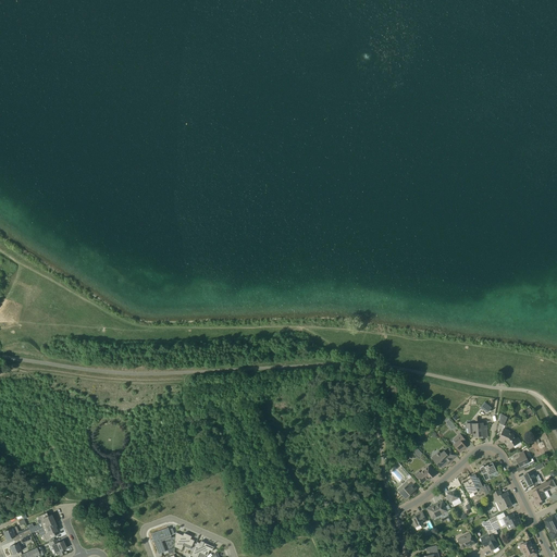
[(487,412),(492,407),(485,401),(481,407),(487,412)]
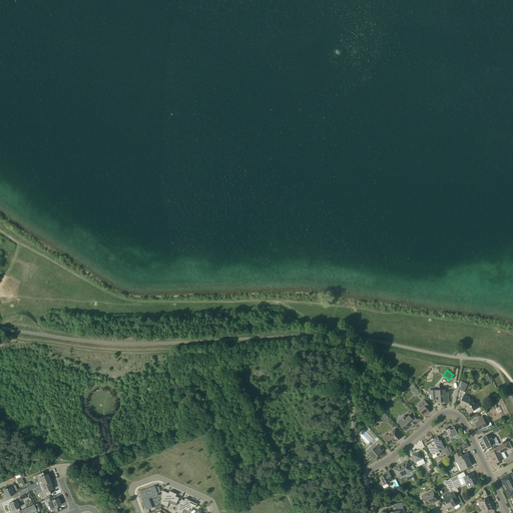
[(432,400),(436,400),(437,400),(437,402),(445,402),(445,398),(448,398),(449,403),(448,393),(445,393),(444,390),(434,391),(429,391),(429,395),(430,395),(430,400),(432,400)]
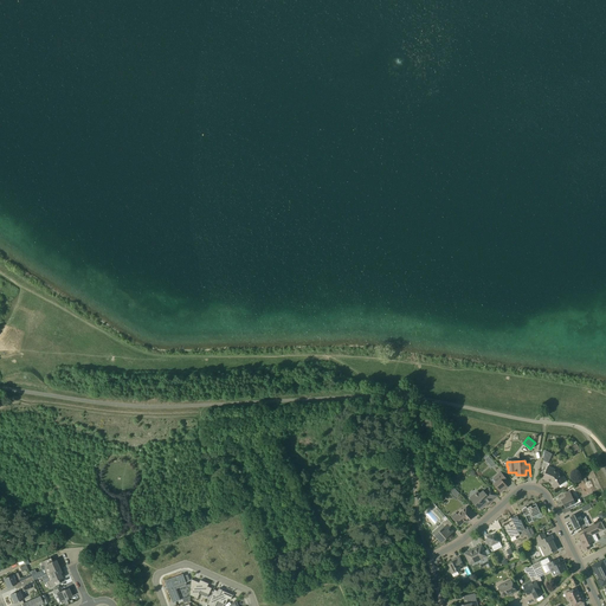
[(563,476),(561,477),(558,472),(553,470),(554,469),(548,466),(543,478),(548,481),(550,482),(550,481),(555,488),(559,485),(560,488),(561,488),(567,484),(567,483),(566,481),(567,481),(563,476)]
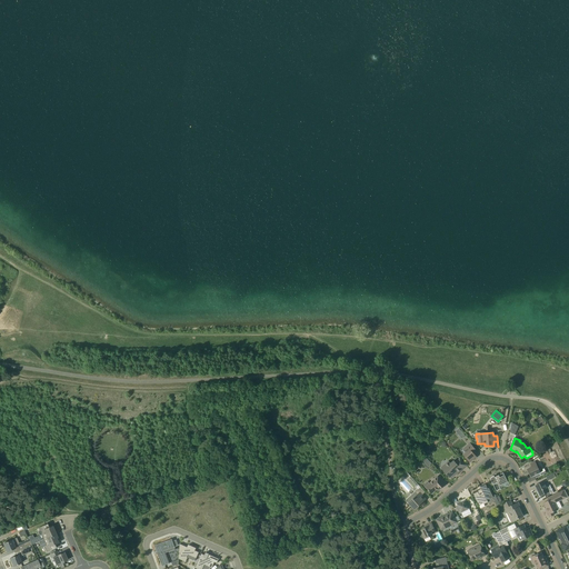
[(472,451),(476,449),(470,443),(463,449),(467,452),(463,455),(470,462),(477,457),(472,451)]
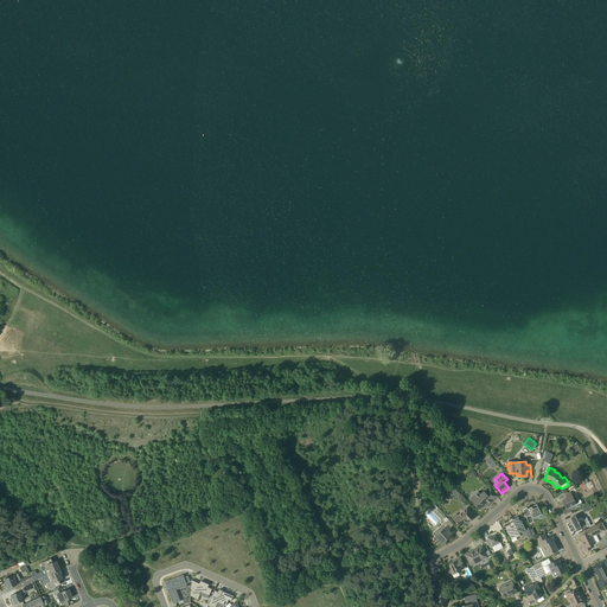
[(585,483),(580,485),(585,494),(589,492),(585,483)]
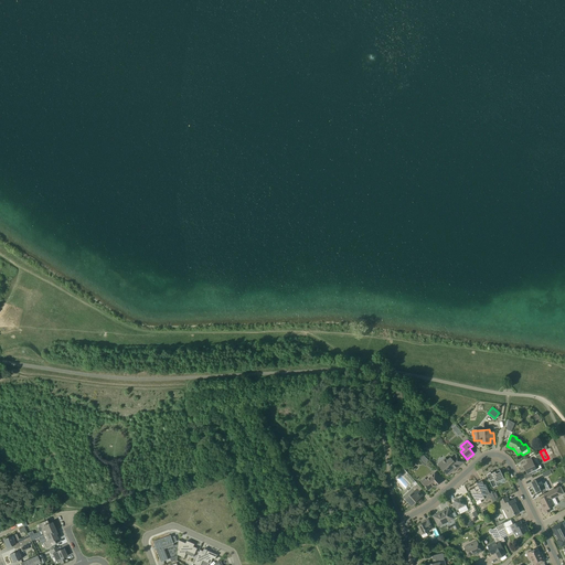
[(438,465),(447,475),(452,470),(454,471),(464,462),(457,455),(451,459),(450,457),(447,460),(445,458),(438,465)]
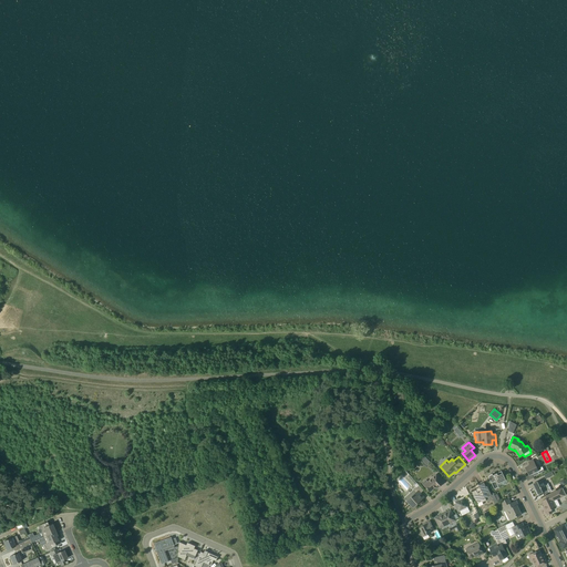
[(529,475),(532,474),(542,470),(539,465),(536,466),(533,460),(528,462),(531,465),(525,467),(529,475)]
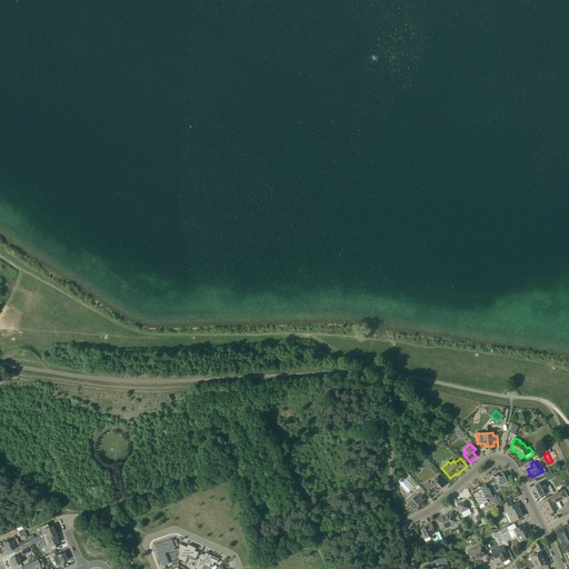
[(500,489),(499,486),(508,482),(503,472),(495,477),(493,476),(490,478),(493,485),(497,491),(500,489)]
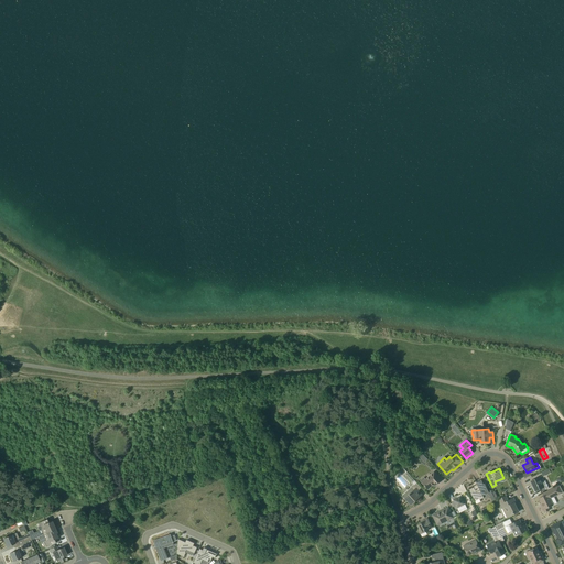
[(423,485),(429,489),(435,484),(436,485),(440,481),(436,477),(437,476),(434,472),(425,479),(424,477),(420,481),(423,485)]
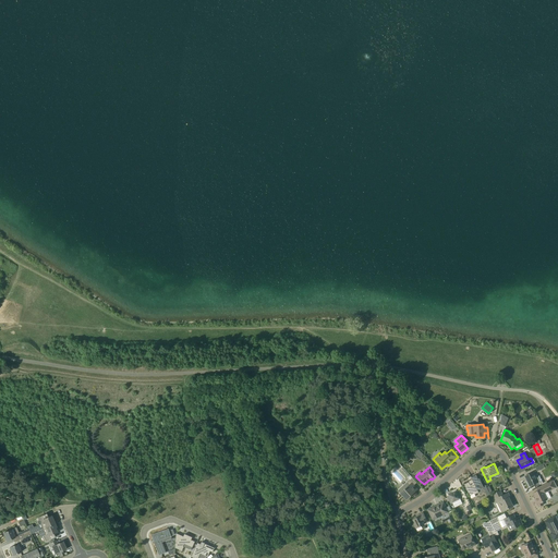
[(540,476),(536,477),(533,472),(524,476),(530,486),(535,484),(536,486),(543,483),(540,476)]
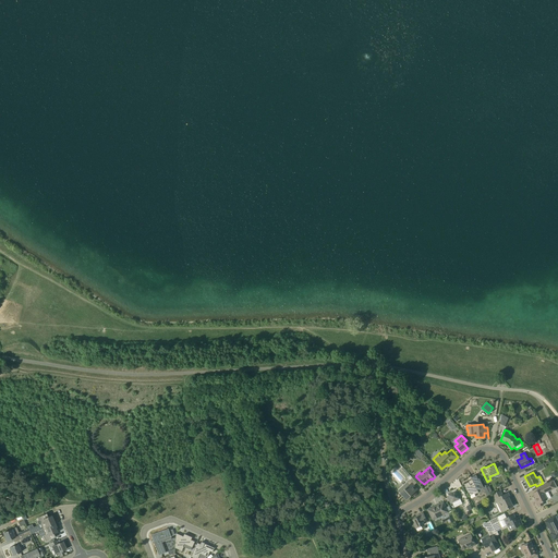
[(416,483),(413,478),(410,475),(409,477),(411,480),(407,483),(398,490),(407,499),(416,492),(414,489),(416,488),(414,485),(416,483)]
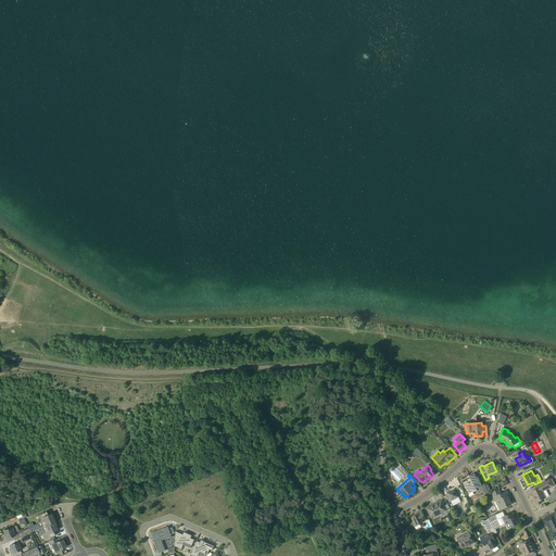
[(483,483),(481,484),(478,477),(477,478),(475,474),(469,476),(470,478),(466,480),(467,480),(463,482),(467,492),(470,496),(474,494),(474,493),(477,491),(478,493),(483,490),(485,495),(488,495),(489,494),(487,489),(485,487),(483,483)]
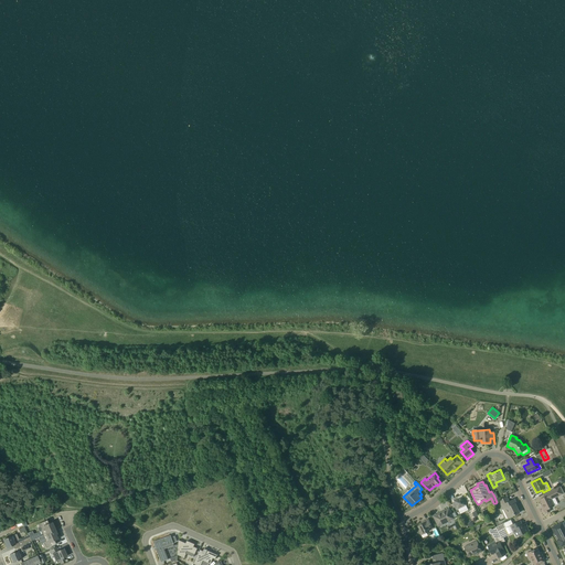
[(551,500),(558,496),(563,493),(560,487),(555,489),(544,494),(545,497),(540,500),(543,505),(542,507),(545,513),(551,511),(548,509),(553,507),(551,503),(552,502),(551,500)]
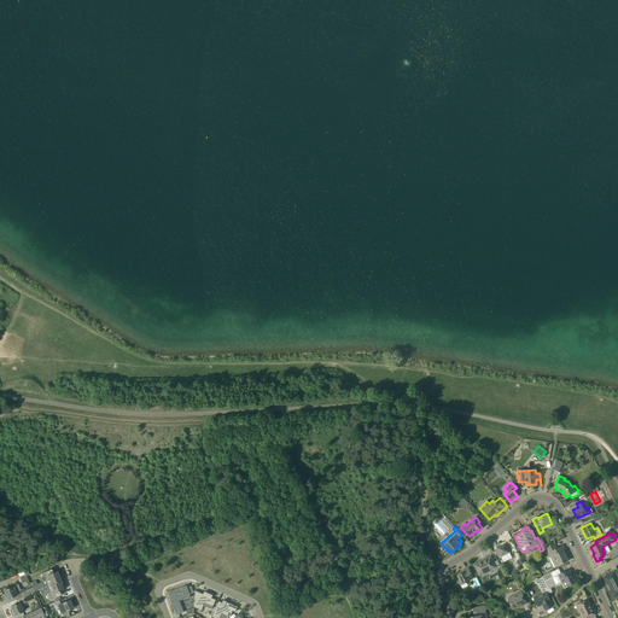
[(496,549),(495,549),(500,560),(512,554),(507,544),(506,544),(506,543),(496,548),(496,549)]
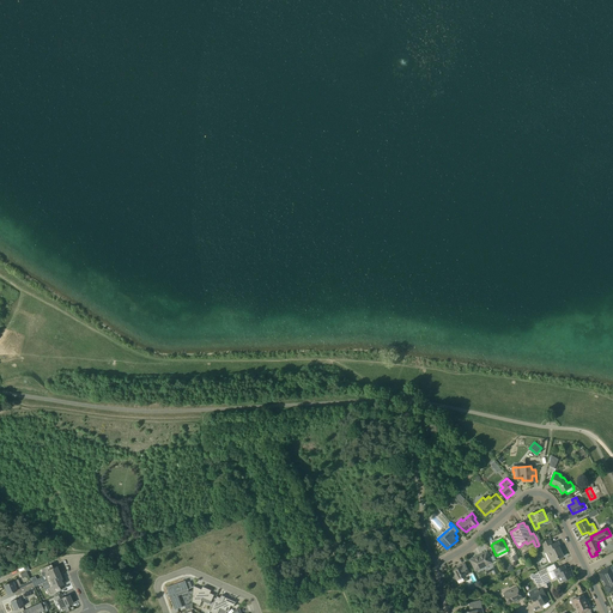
[(551,563),(564,557),(560,548),(562,548),(558,541),(552,545),(550,539),(541,544),(551,563)]
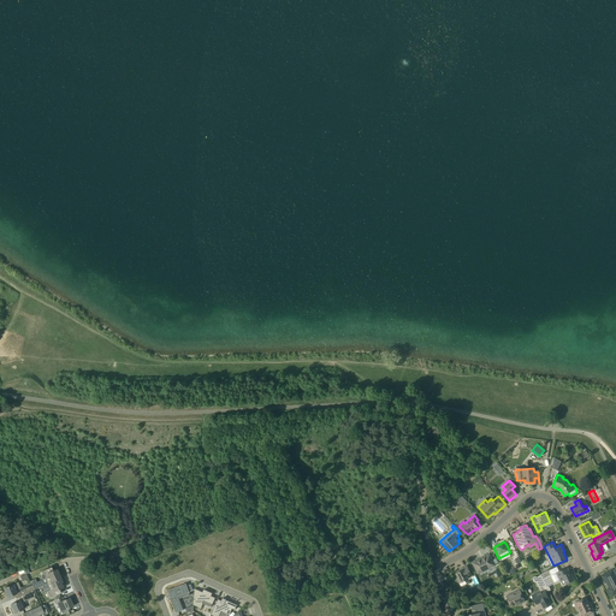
[(496,566),(490,555),(473,563),(478,574),(496,566)]
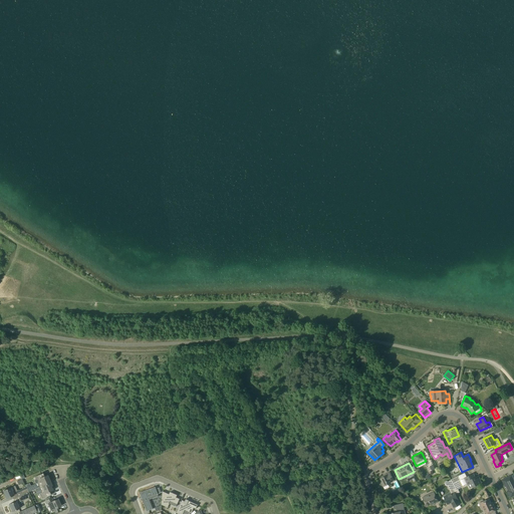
[(386,475),(386,476),(380,479),(382,482),(381,483),(383,487),(391,483),(391,482),(394,481),(390,472),(386,474),(386,475)]
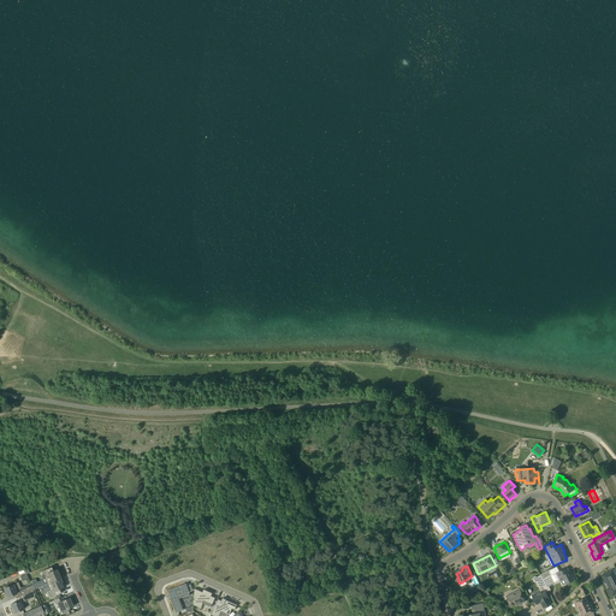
[(47,584),(59,579),(58,576),(60,576),(57,569),(51,572),(49,568),(41,572),(47,584)]
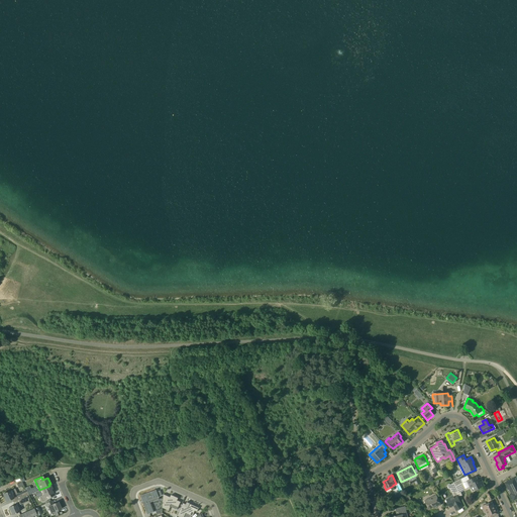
[(483,483),(481,479),(476,482),(474,478),(467,481),(472,492),(473,492),(476,491),(476,490),(484,486),(483,483)]
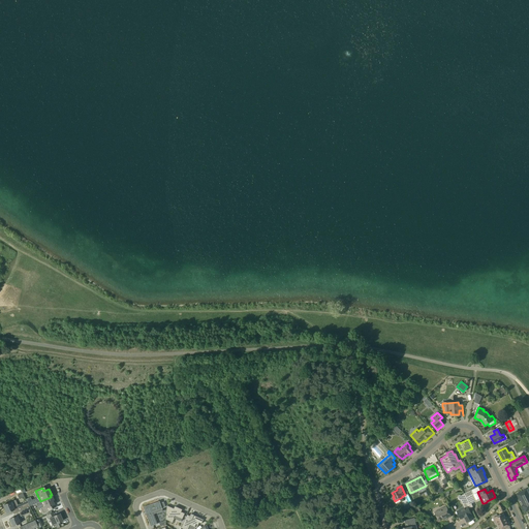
[(528,498),(528,496),(528,495),(526,490),(518,494),(520,500),(521,499),(524,505),(523,505),(526,511),(528,509),(528,498)]
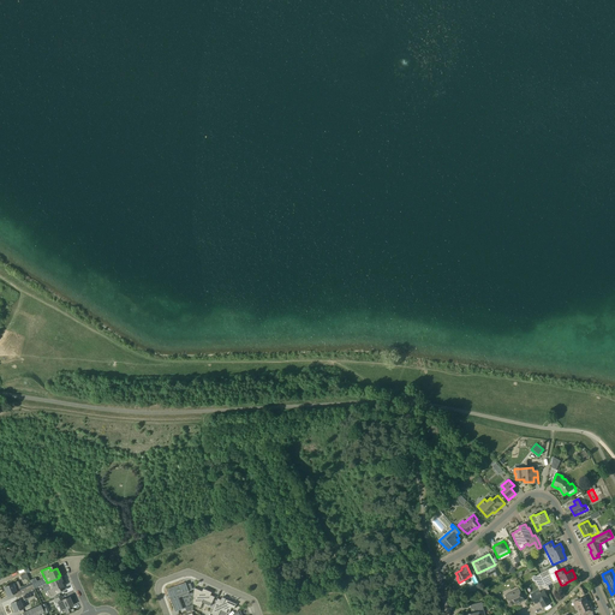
[(548,590),(542,579),(539,574),(536,577),(535,575),(532,577),(532,579),(533,581),(536,583),(539,590),(530,596),(531,599),(533,599),(536,603),(539,602),(543,608),(550,604),(547,597),(548,597),(544,591),(548,590)]
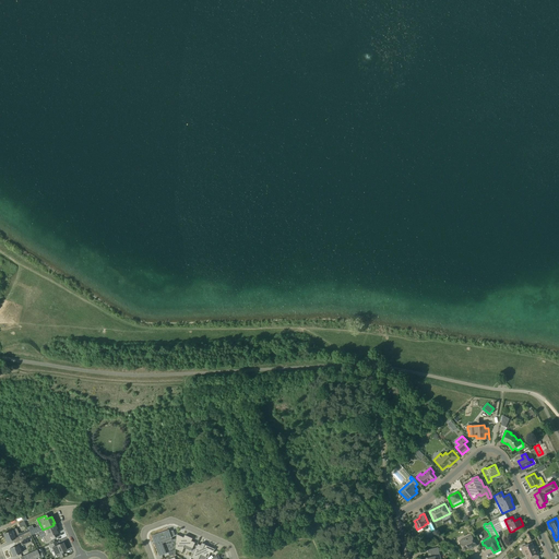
[(499,532),(503,530),(500,522),(492,526),(498,536),(500,535),(499,532)]
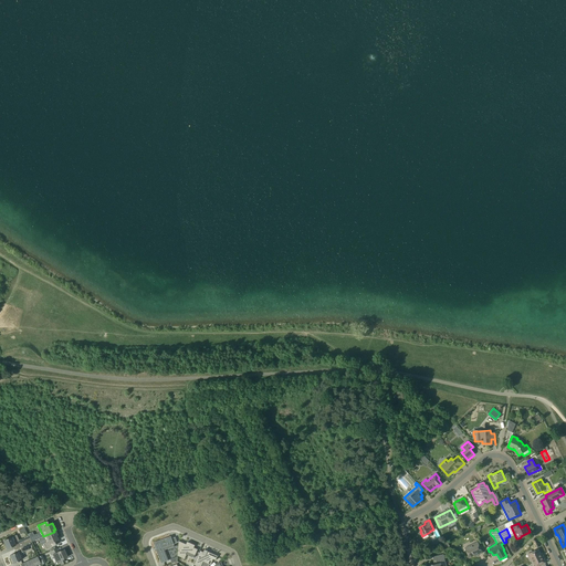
[(53,543),(59,540),(54,532),(43,536),(45,543),(44,543),(48,548),(54,546),(53,543)]
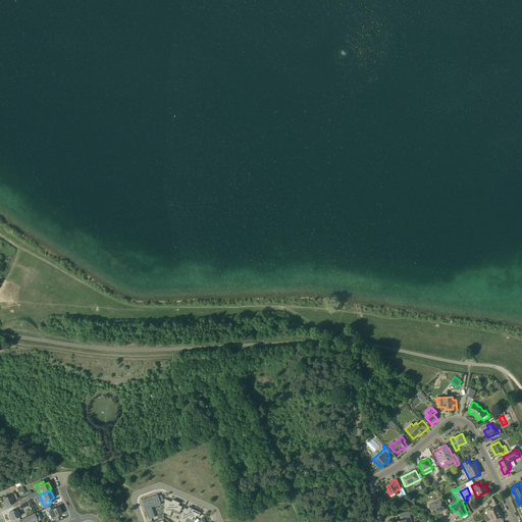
[(12,504),(13,507),(23,502),(29,500),(27,494),(21,497),(17,499),(15,493),(3,499),(6,506),(12,504)]
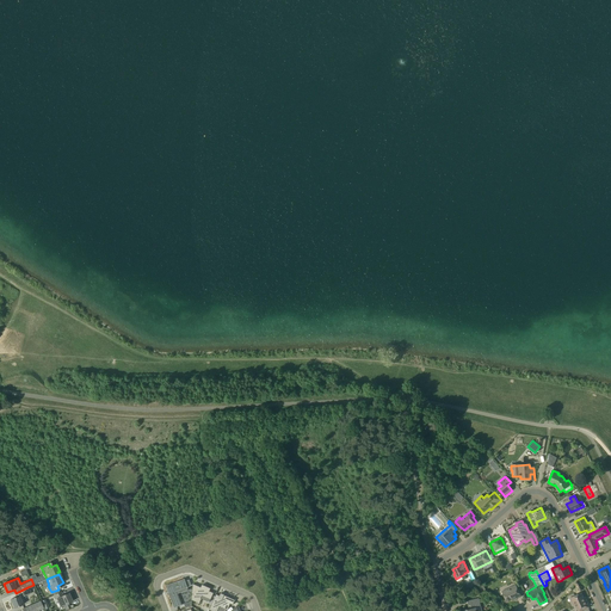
[(176,592),(186,587),(187,591),(189,590),(185,579),(167,585),(170,593),(174,608),(181,605),(180,605),(176,592)]
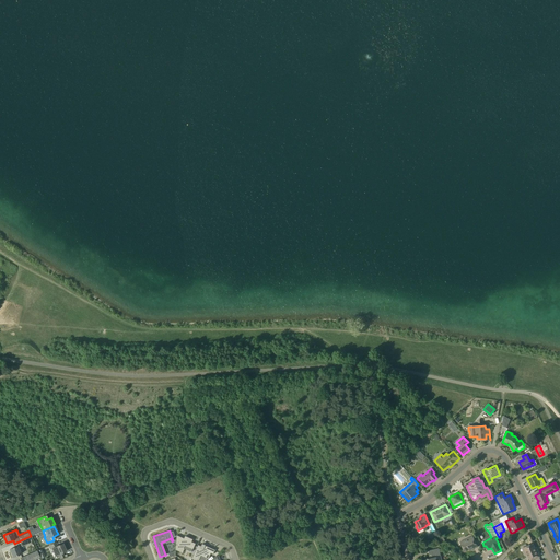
[(185,546),(194,549),(196,544),(191,541),(193,539),(189,537),(188,538),(186,537),(186,536),(185,538),(177,535),(176,550),(183,553),(185,549),(184,548),(185,546)]
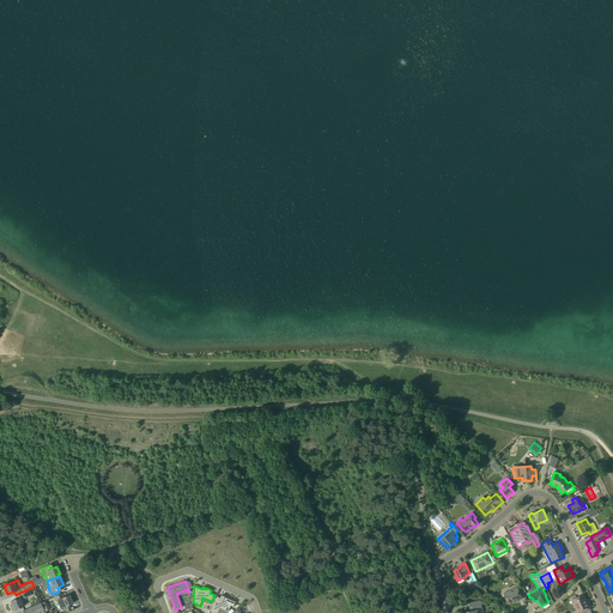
[(503,594),(509,604),(516,600),(517,602),(523,599),(517,587),(503,594)]
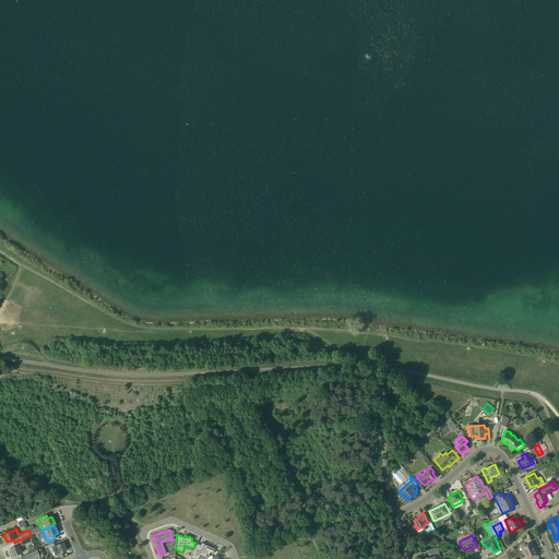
[(28,543),(27,542),(26,537),(25,537),(14,543),(15,546),(10,548),(13,556),(21,552),(24,551),(22,546),(28,543)]
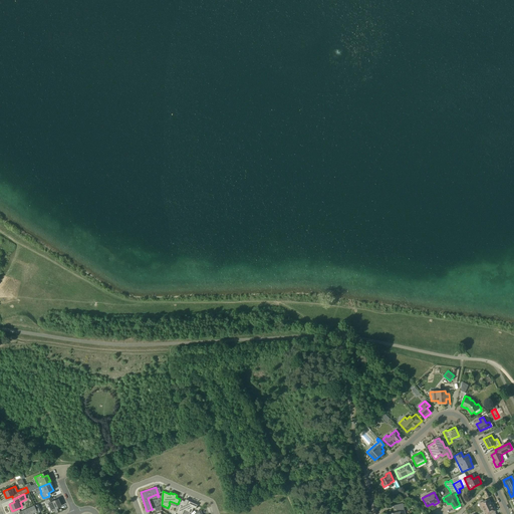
[(48,504),(49,507),(53,506),(54,509),(61,506),(58,499),(55,500),(54,500),(53,501),(51,498),(50,498),(45,500),(45,501),(47,504),(48,504)]
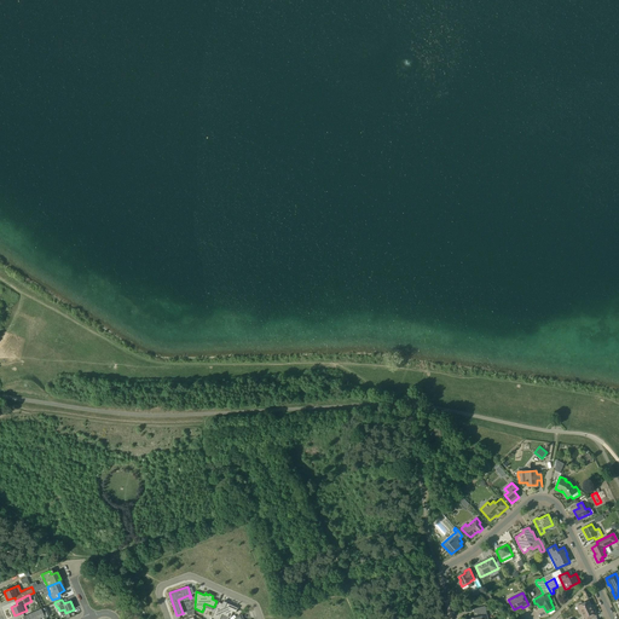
[(219,602),(213,618),(215,618),(220,618),(223,614),(231,618),(233,612),(236,613),(238,608),(227,603),(227,602),(226,603),(224,602),(225,601),(224,601),(223,603),(219,602)]
